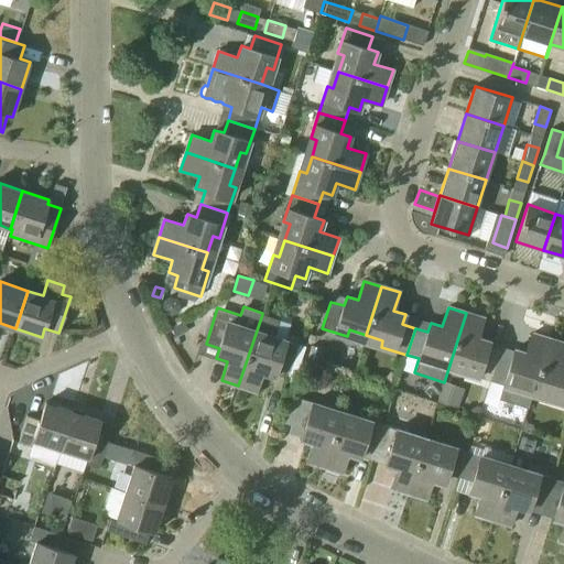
[(490,381),(499,355),(486,350),(489,342),(478,337),(484,318),(466,313),(451,361),(467,367),(465,373),(490,381)]
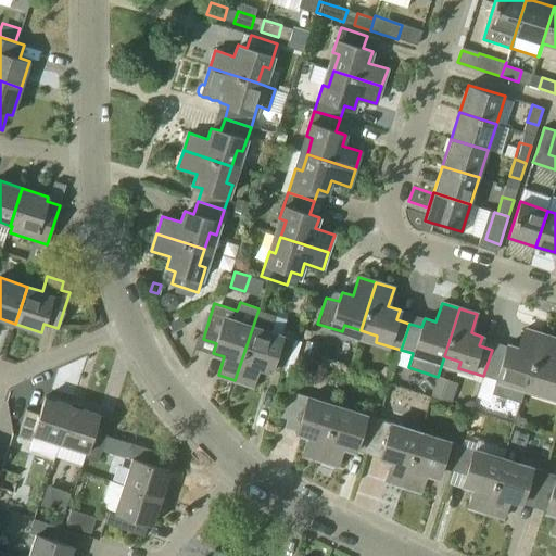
[(294,340),(269,332),(275,315),(258,310),(235,380),(253,387),(258,368),(270,371),(274,362),(287,366),(294,340)]
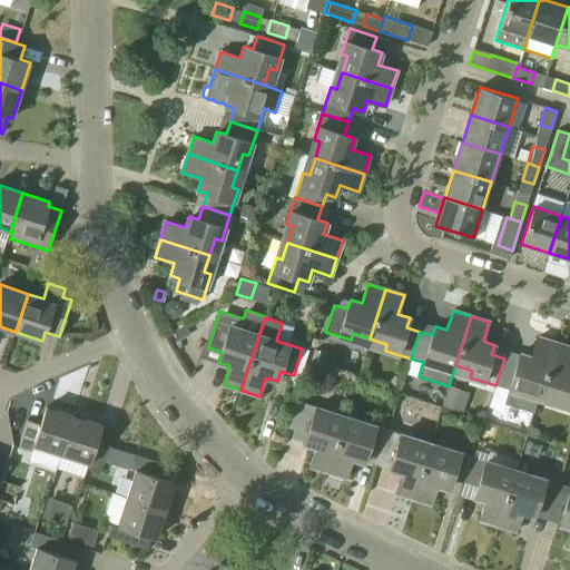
[(540,392),(556,343),(538,337),(532,356),(520,353),(518,363),(504,359),(495,385),(521,393),(523,387),(540,392)]
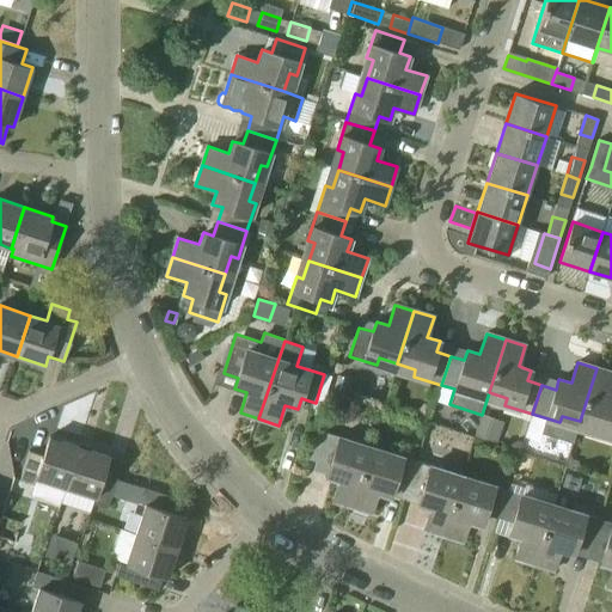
[(611,439),(611,396),(610,395),(611,386),(611,373),(597,368),(580,421),(598,427),(595,434),(611,439)]
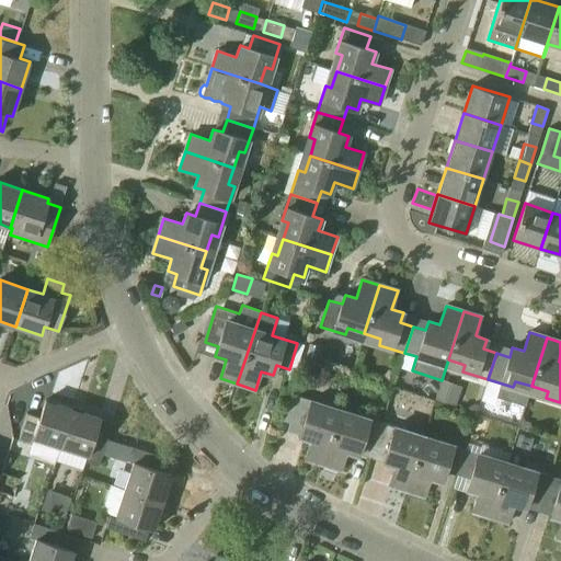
[(457,403),(462,386),(443,378),(436,397),(457,403)]
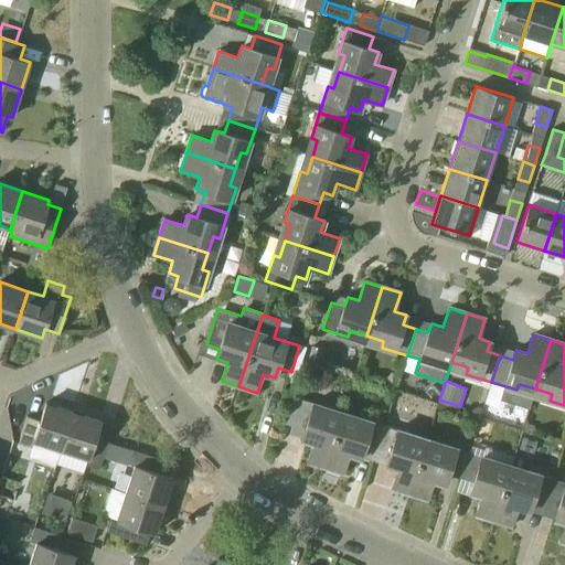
[(307,462),(324,468),(340,418),(323,414),(326,407),(291,396),(283,423),(305,429),(301,439),(313,443),(307,462)]
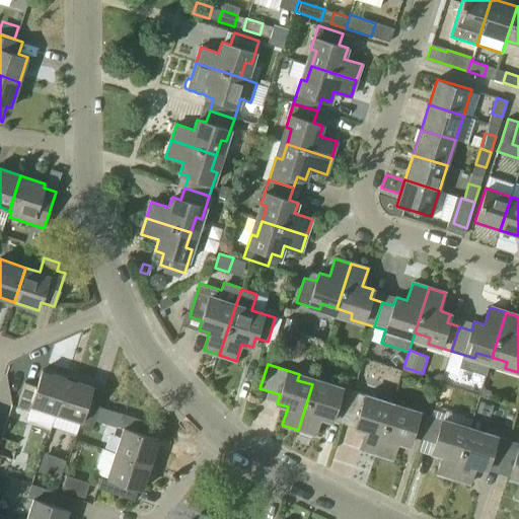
[(55,414),(67,378),(43,370),(36,386),(24,383),(17,406),(29,411),(31,405),(55,414)]
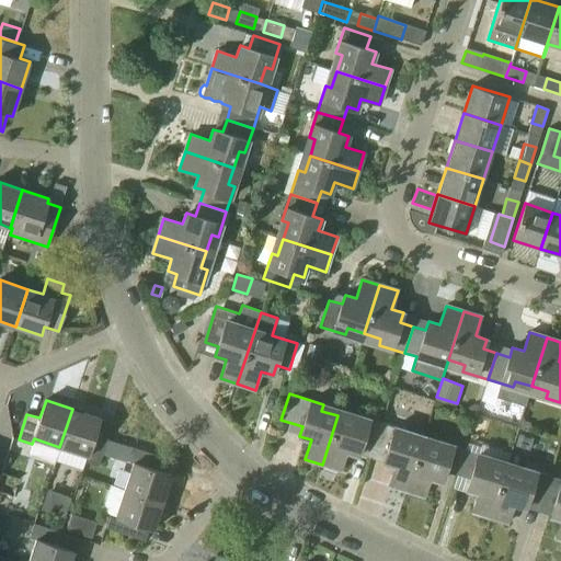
[(100,419),(72,409),(59,447),(88,456),(86,462),(99,467),(113,424),(100,420),(100,419)]
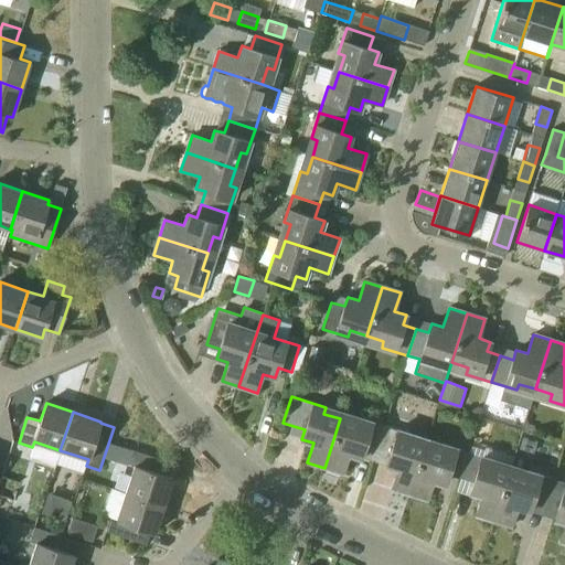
[(376,452),(384,426),(359,417),(358,424),(340,418),(324,468),(343,473),(349,455),(361,458),(363,448),(376,452)]
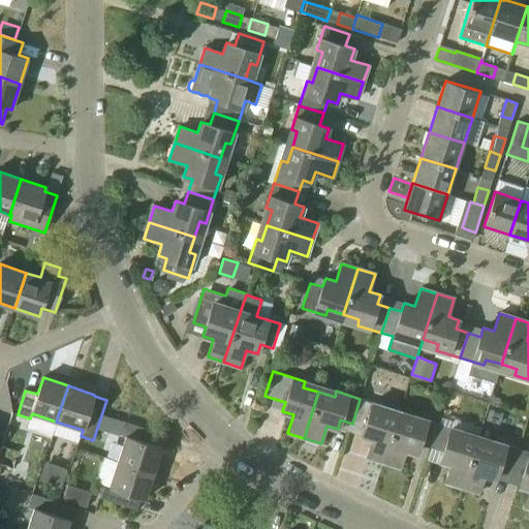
[(383,463),(398,417),(382,412),(384,406),(360,399),(352,424),(365,428),(362,436),(372,440),(367,458),(383,463)]
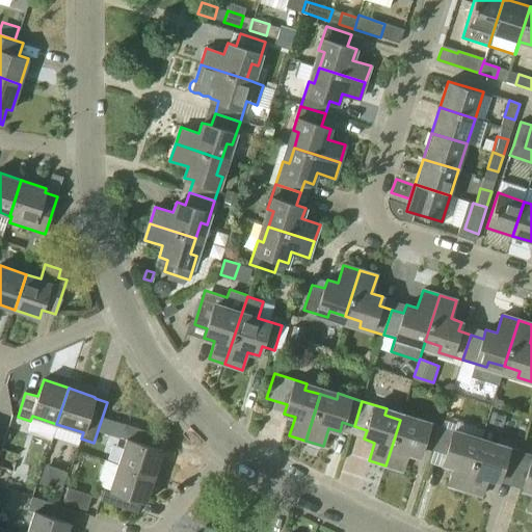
[(433,451),(442,426),(418,419),(416,424),(400,420),(386,466),(402,471),(408,453),(419,456),(422,448),(433,451)]
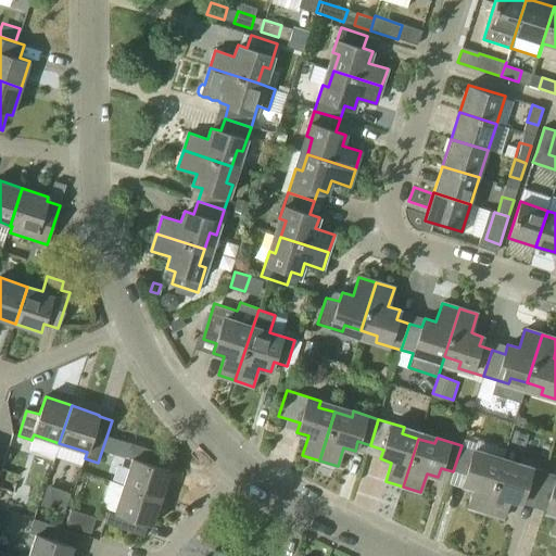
[(165,469),(169,456),(130,443),(126,456),(133,458),(124,484),(161,497),(169,470),(165,469)]
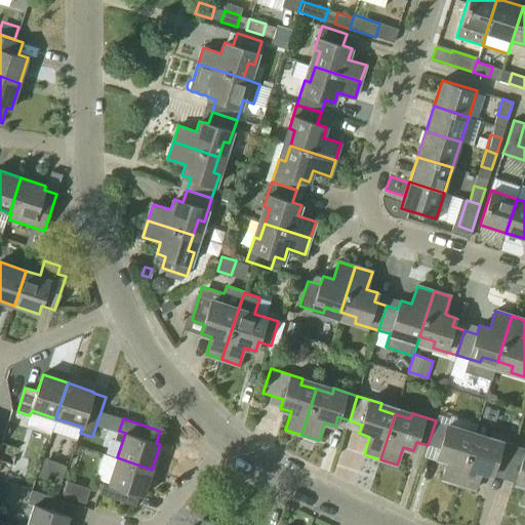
[(458,484),(473,439),(457,434),(459,428),(436,420),(428,445),(440,449),(437,458),(448,461),(442,479),(458,484)]
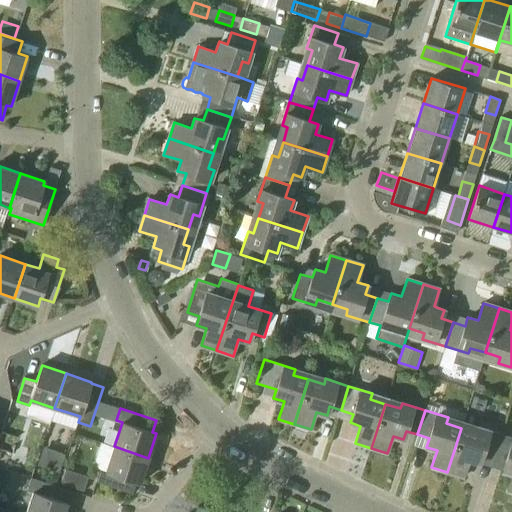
[(493,458),(501,434),(478,427),(477,433),(461,428),(447,472),(463,477),(469,460),(479,463),(482,455),(493,458)]
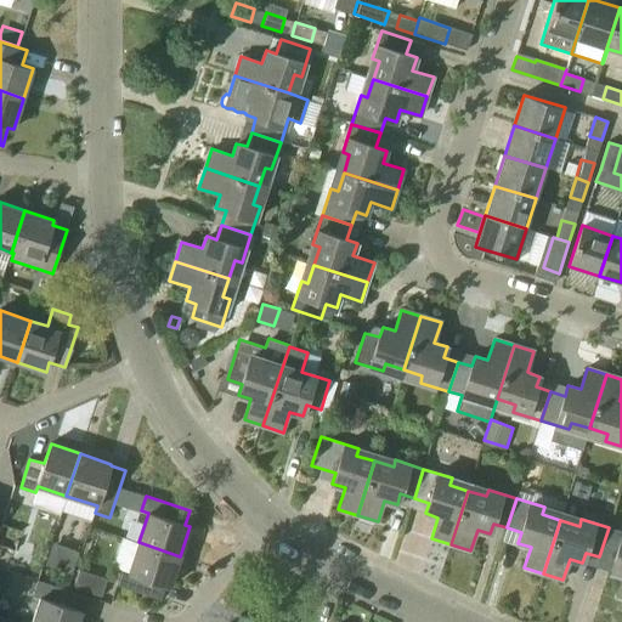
[(621,598),(621,531),(609,527),(599,557),(614,561),(611,572),(621,575),(621,578),(616,597),(621,598)]
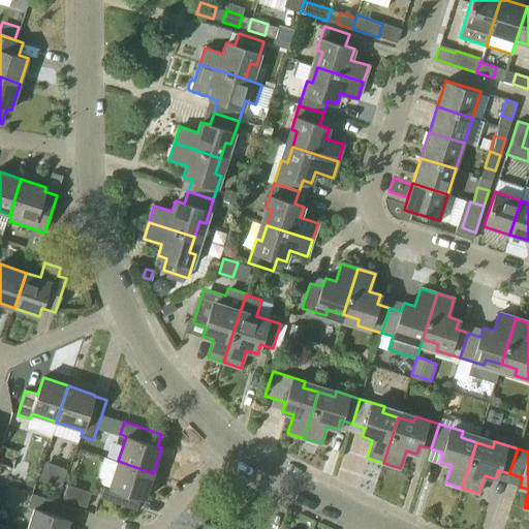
[(145,499),(153,473),(118,461),(110,487),(103,485),(99,498),(136,509),(141,497),(145,499)]
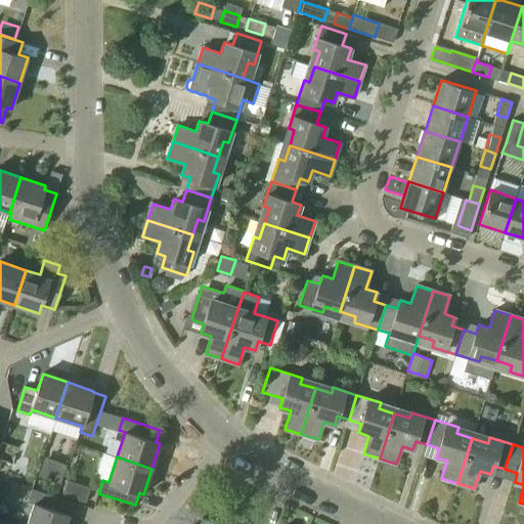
[(62,492),(86,500),(91,486),(68,478),(62,492)]
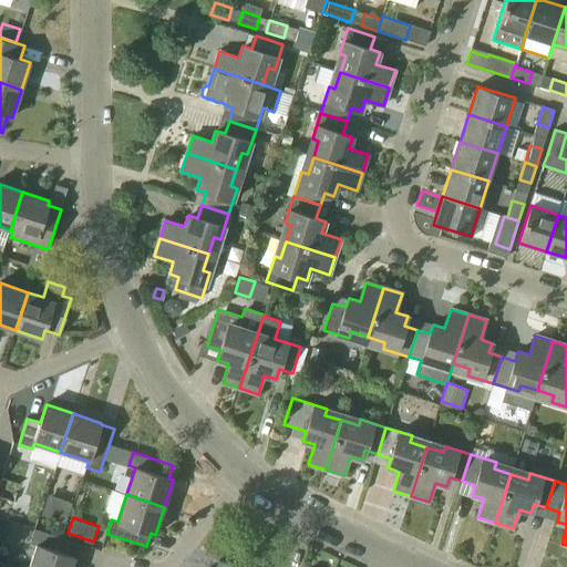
[(29,566),(71,566),(74,557),(57,550),(61,538),(34,529),(30,543),(37,545),(29,566)]
